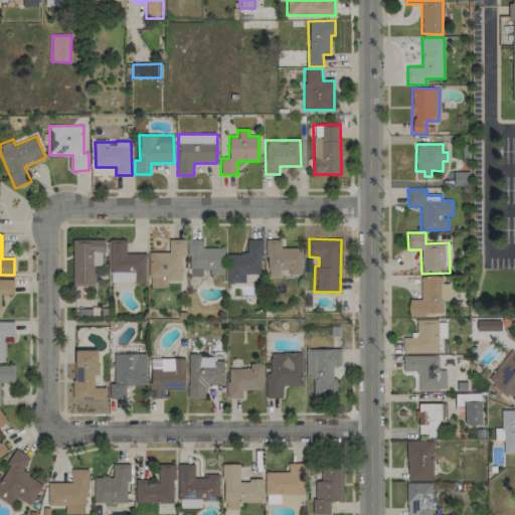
[(72,240),(72,287),(95,286),(95,266),(104,265),(103,239),(72,240)]
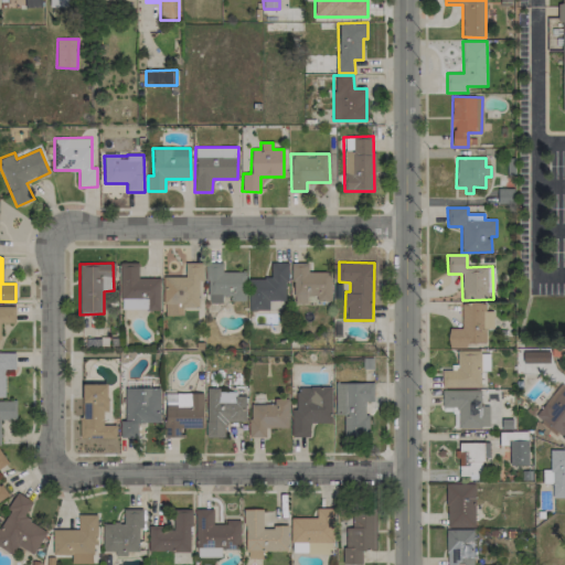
[(160,309),(160,278),(138,278),(139,263),(120,263),(120,309),(160,309)]
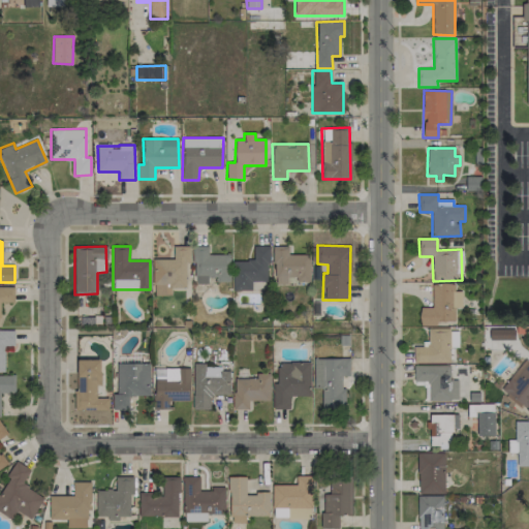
[(153,259),(153,296),(170,296),(170,288),(186,287),(186,263),(190,263),(190,246),(174,246),(174,258),(153,259)]
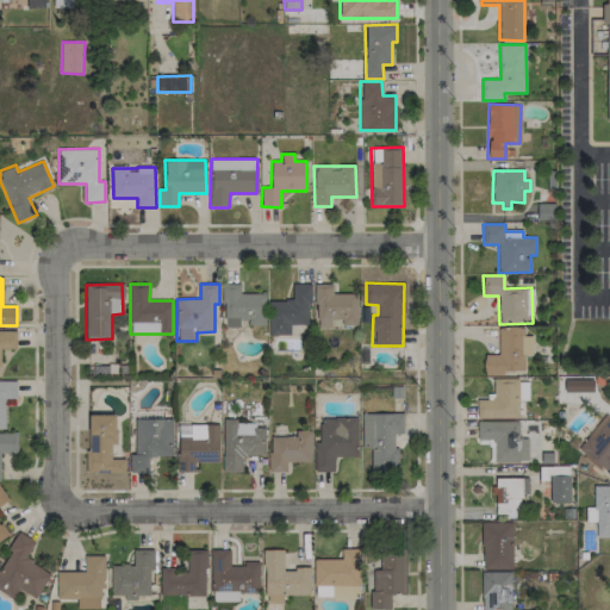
[(265,293),(240,293),(240,284),(223,284),(224,327),(240,327),(240,323),(266,323),(265,293)]
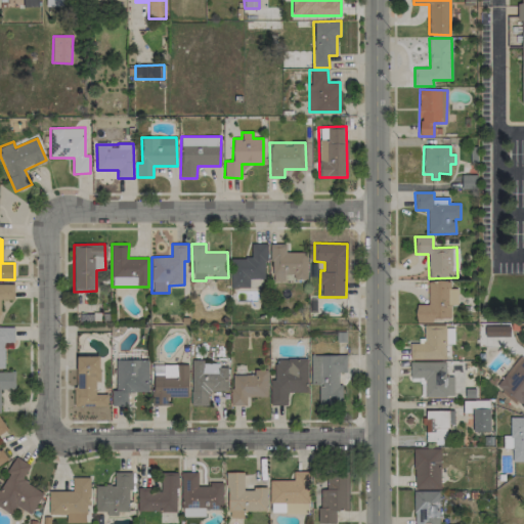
[(230,288),(249,288),(250,278),(266,278),(266,244),(252,244),(251,258),(231,258),(230,288)]
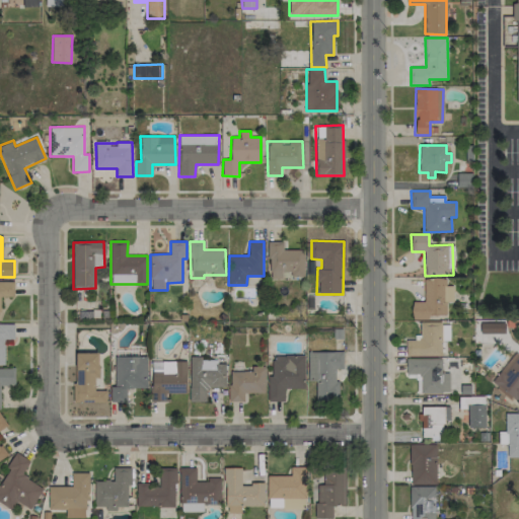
[(304,277),(304,249),(283,249),(283,241),(269,241),(269,279),(282,279),(282,272),(290,272),(290,277),(304,277)]
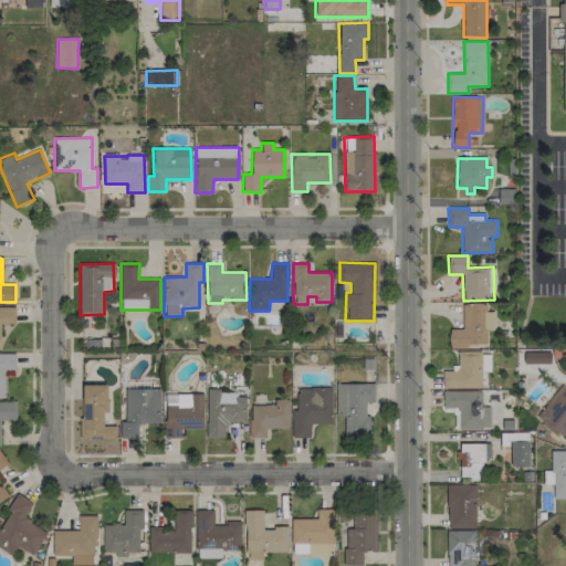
[(486,346),(486,329),(494,329),(493,311),(486,311),(486,303),(462,304),(462,328),(449,329),(449,347),(486,346)]
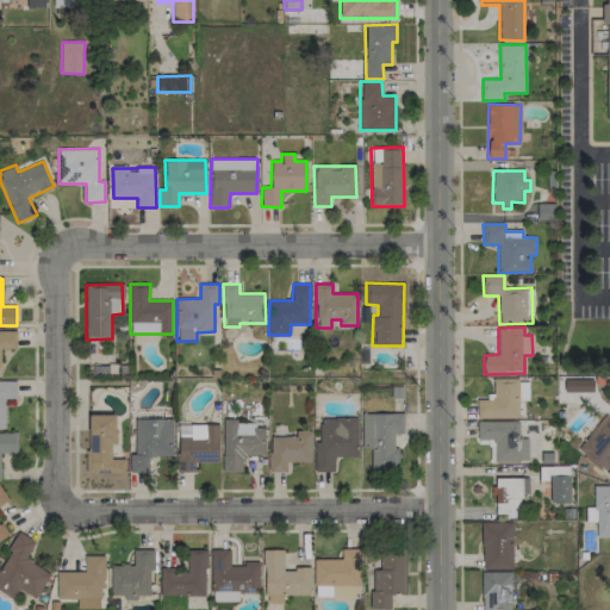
[(17,331),(0,330),(0,348),(16,349),(17,331)]
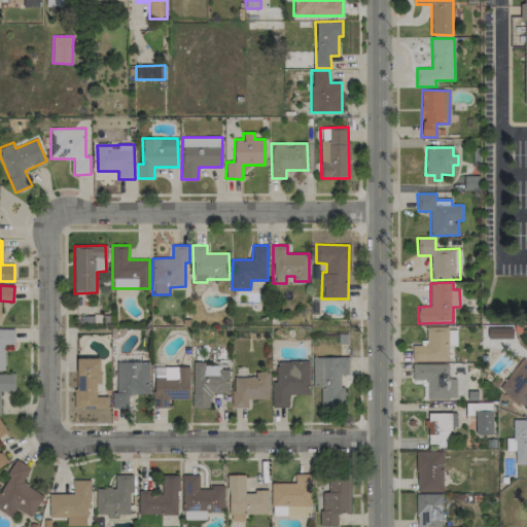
[(447,362),(448,327),(424,326),(424,346),(413,345),(412,361),(447,362)]
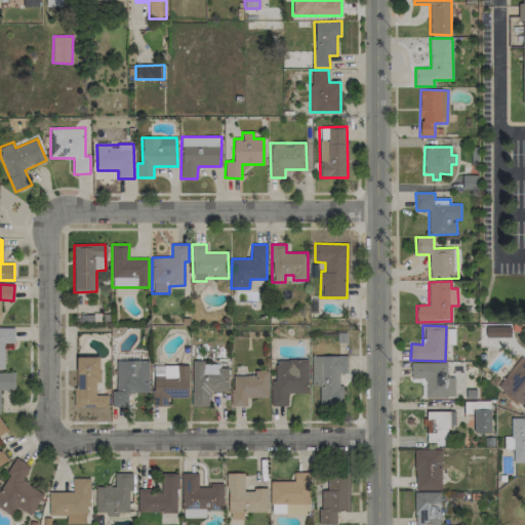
[(0,369),(5,370),(5,342),(14,342),(14,328),(0,327),(0,369)]
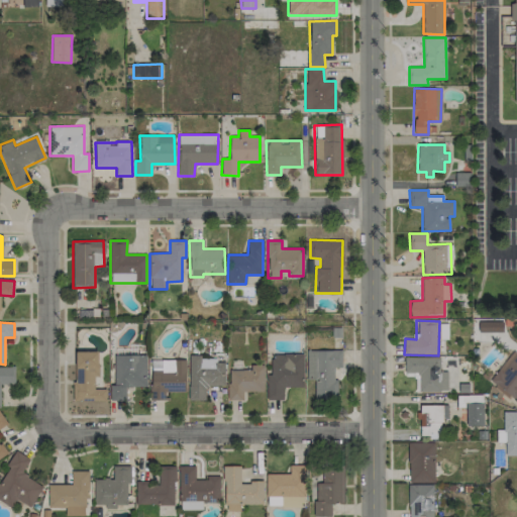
[(307,350),(307,380),(314,380),(315,399),(337,399),(337,379),(333,379),(333,368),(342,368),(341,350),(307,350)]
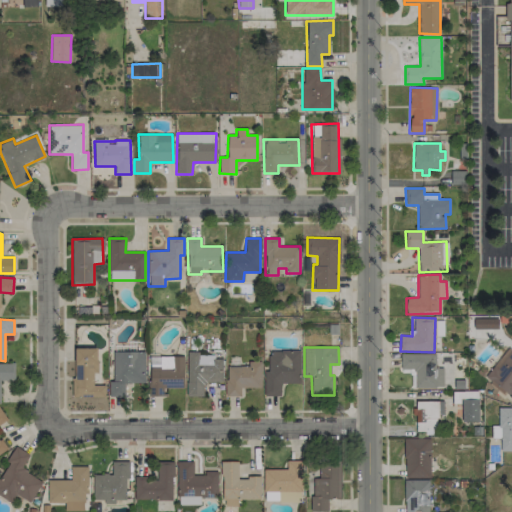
[(73,348),(74,397),(105,397),(105,385),(94,385),(94,372),(98,372),(97,348),(73,348)]
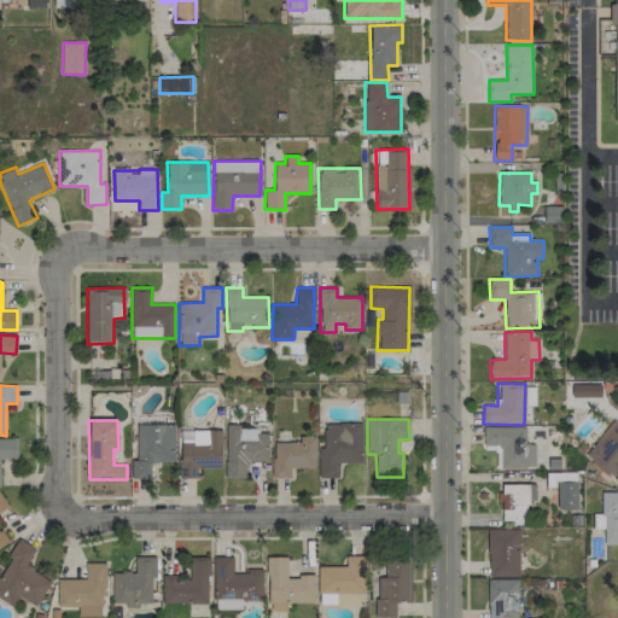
[(175,424),(136,425),(136,461),(132,461),(132,479),(151,478),(150,462),(176,462),(175,424)]
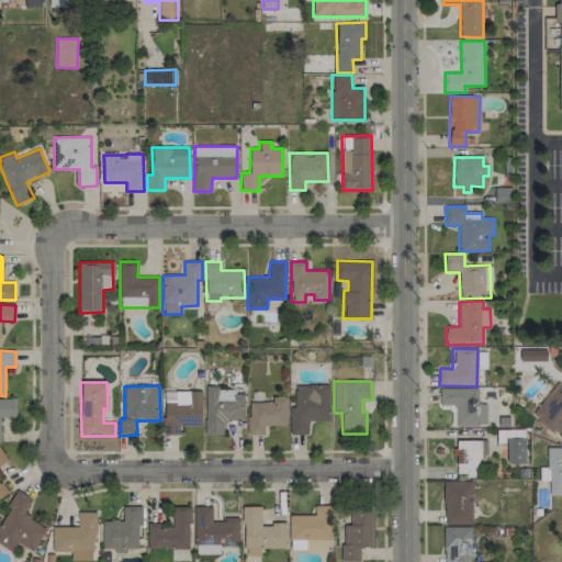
[(206,435),(224,435),(224,419),(245,418),(245,391),(218,392),(218,385),(205,386),(206,435)]
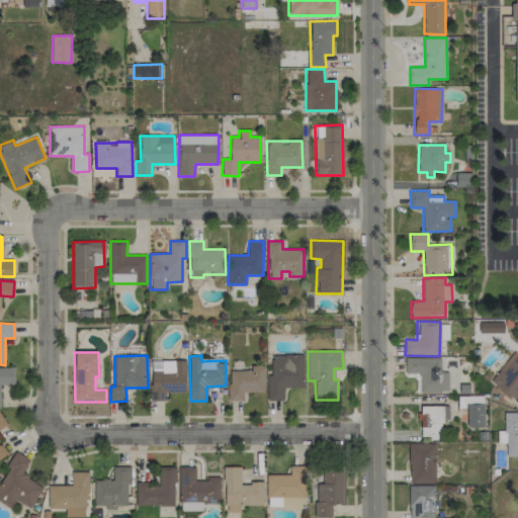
[(271,355),(272,375),(267,375),(268,401),(283,401),(283,389),(305,387),(304,355),(271,355)]
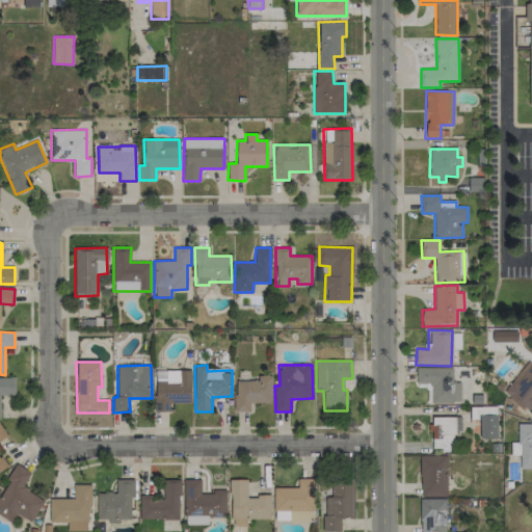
[(453,381),(453,368),(417,368),(416,383),(431,383),(430,403),(460,403),(460,382),(453,381)]
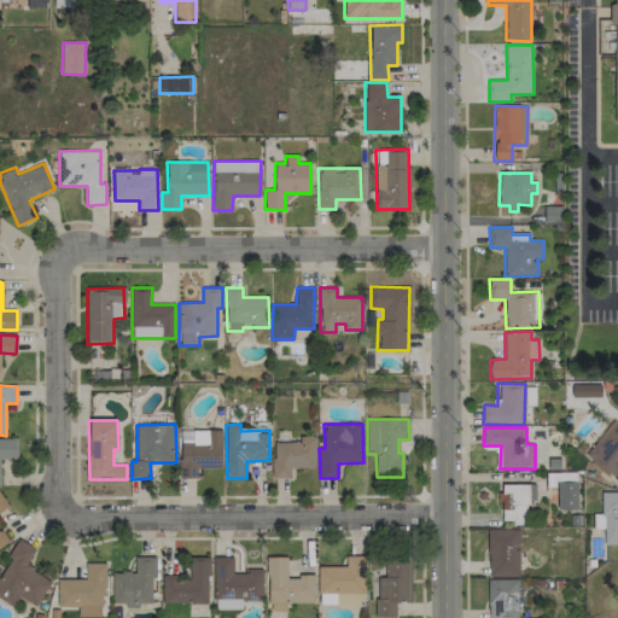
[(222,430),(180,430),(180,478),(197,478),(197,468),(222,468),(222,430)]
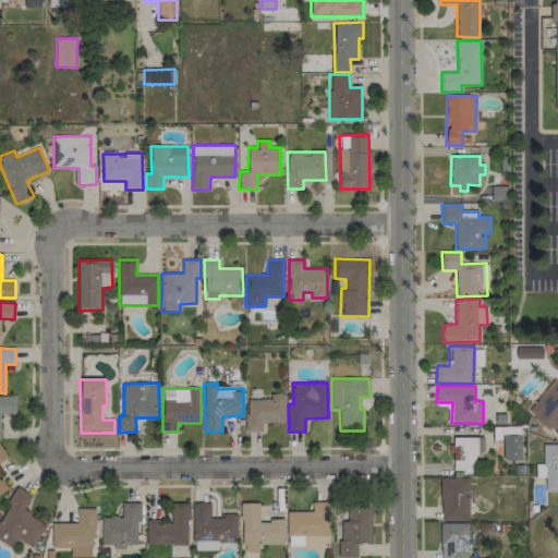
[(246,400),(247,432),(263,432),(263,423),(286,423),(286,393),(270,395),(270,399),(246,400)]
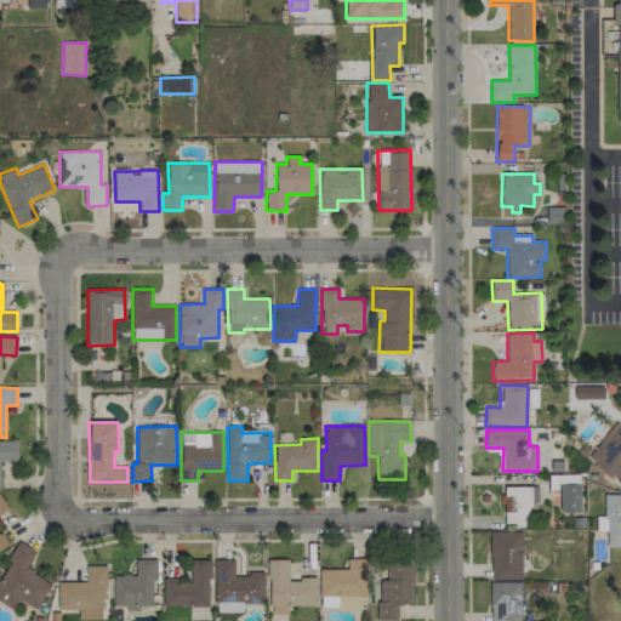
[(0,483),(0,461),(17,461),(17,440),(0,440),(0,483)]
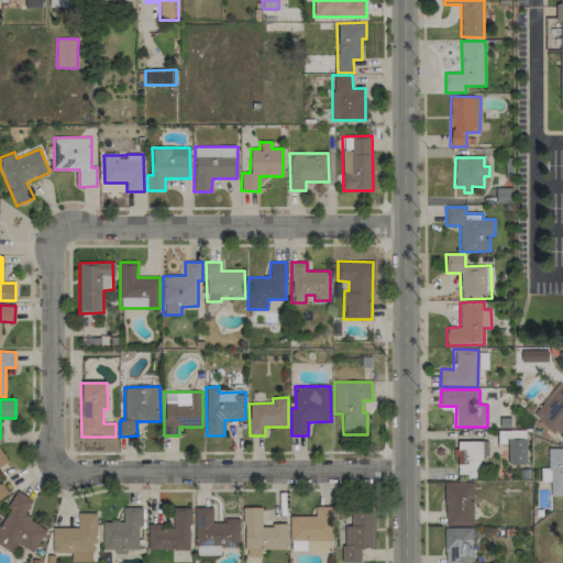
[(526,464),(526,438),(510,438),(510,431),(500,432),(500,438),(507,438),(508,464),(526,464)]
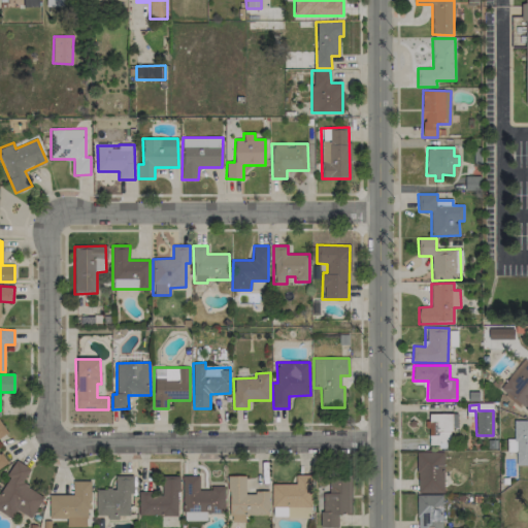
[(457,428),(457,414),(428,414),(428,446),(450,444),(450,428),(457,428)]
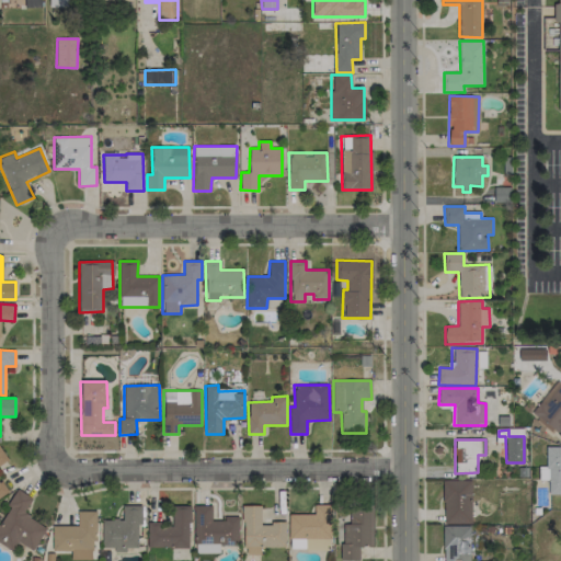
[(560,447),(546,447),(546,467),(538,467),(538,480),(548,480),(548,494),(560,494),(560,447)]
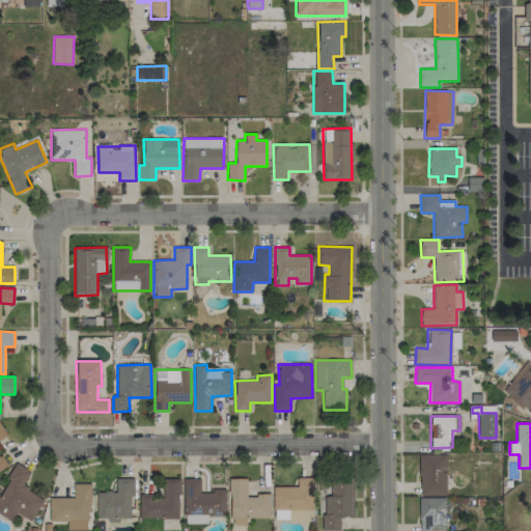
[(420,454),(419,495),(446,496),(446,455),(420,454)]
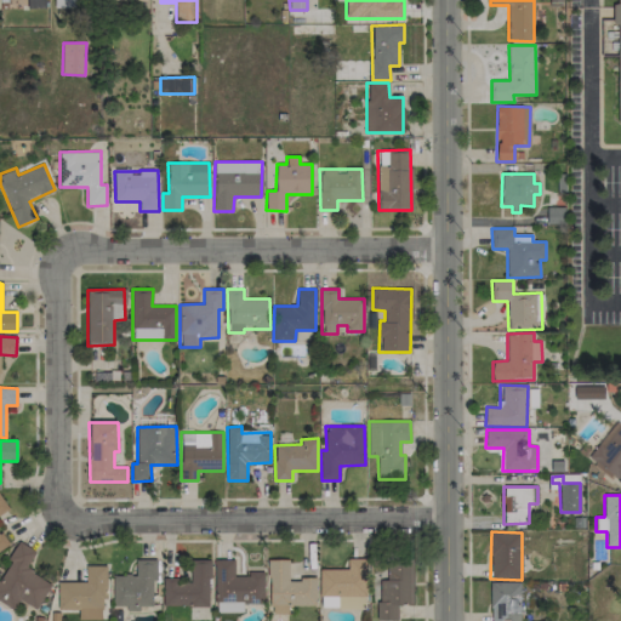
[(52,584),(26,568),(35,552),(18,541),(7,559),(10,562),(0,576),(0,600),(13,609),(18,599),(36,610),(52,584)]
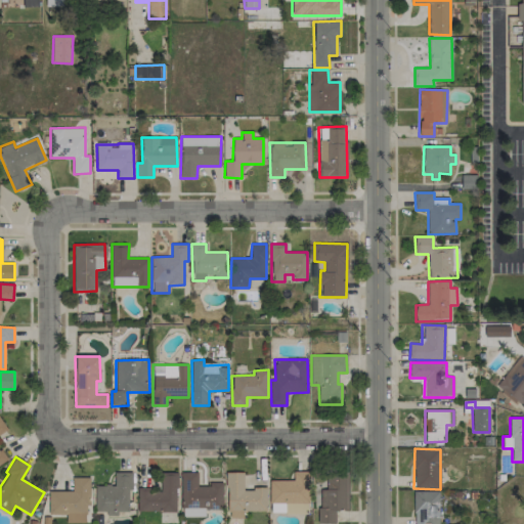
[(310,472),(294,471),(293,480),(270,480),(270,513),(309,513),(310,472)]
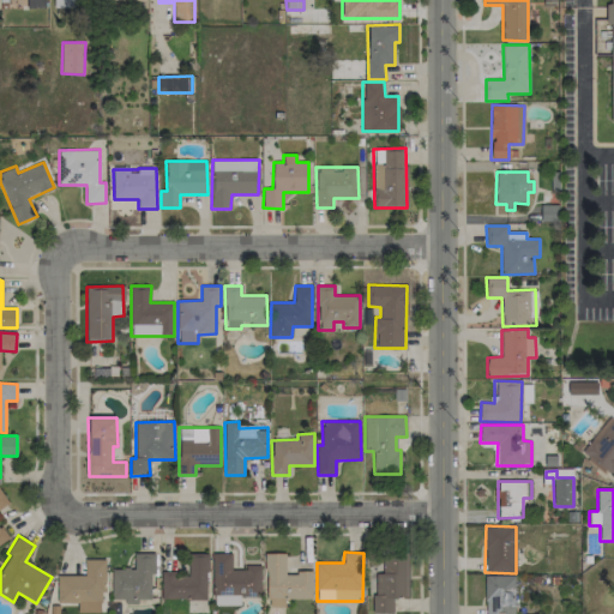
[(133,553),(134,569),(112,569),(112,600),(124,599),(124,603),(138,603),(138,600),(151,600),(150,575),(155,575),(155,553),(133,553)]
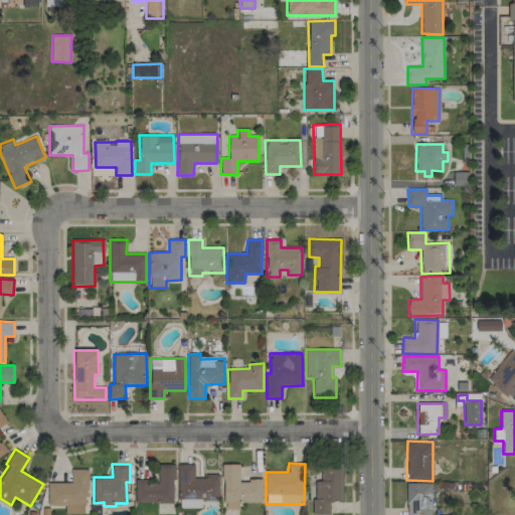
[(178,507),(201,508),(201,500),(218,501),(219,475),(204,474),(204,478),(193,478),(194,464),(179,464),(178,507)]
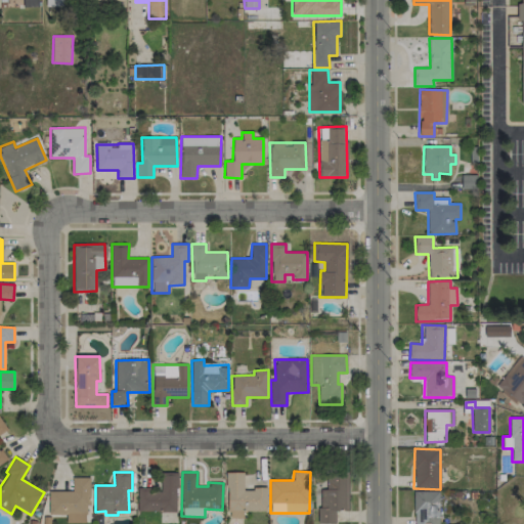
[(244,512),(267,512),(267,488),(244,488),(244,472),(227,472),(227,518),(244,518),(244,512)]
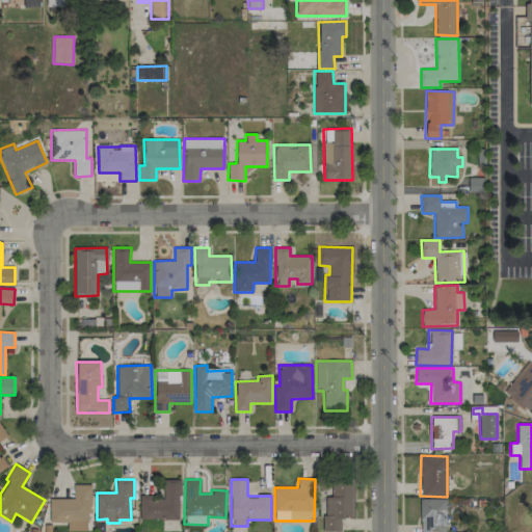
[(180,519),(179,480),(163,480),(163,496),(139,497),(140,519),(180,519)]
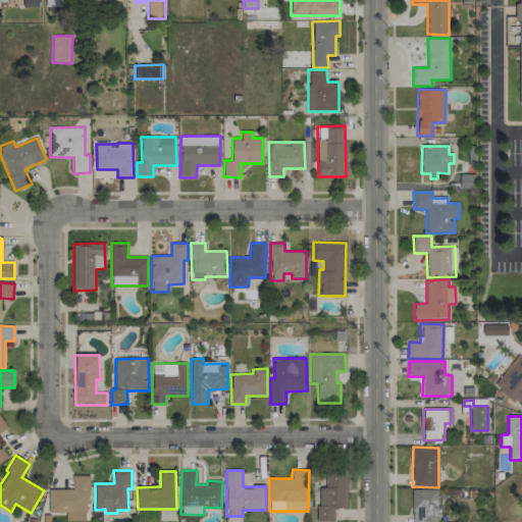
[(334,521),(334,509),(347,509),(348,471),(325,471),(325,487),(318,487),(318,521),(334,521)]
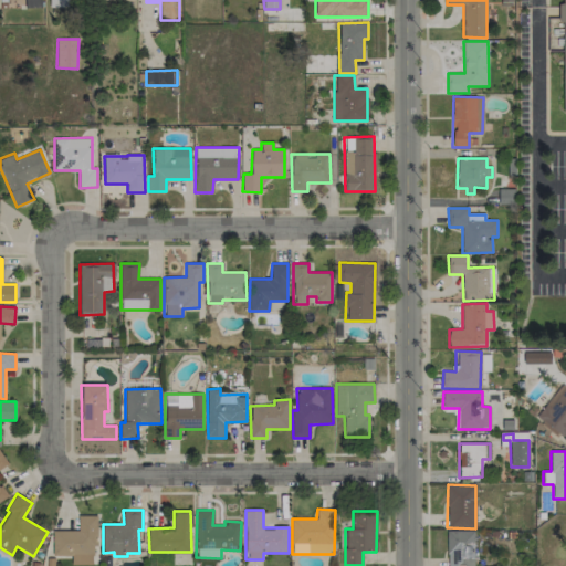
[(77,530),(52,530),(52,555),(71,555),(71,564),(95,564),(95,516),(77,515),(77,530)]
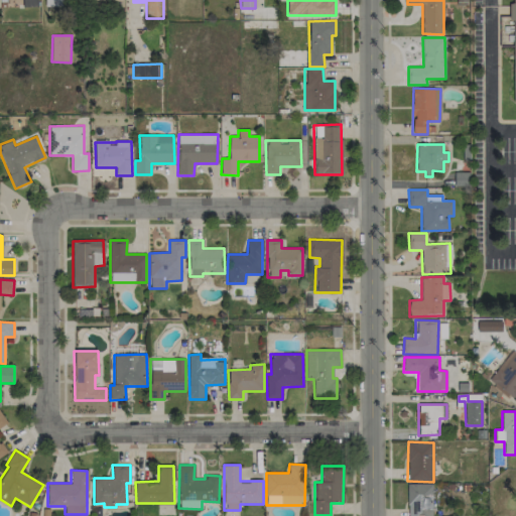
[(407,515),(432,515),(432,484),(407,484),(407,515)]
